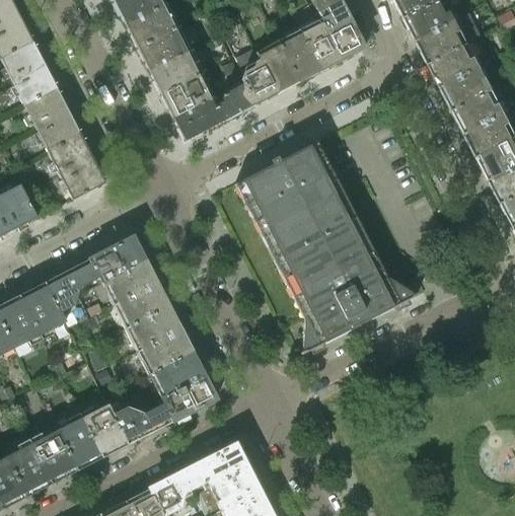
[(34,40),(14,0),(0,0),(0,53),(2,56),(34,40)]
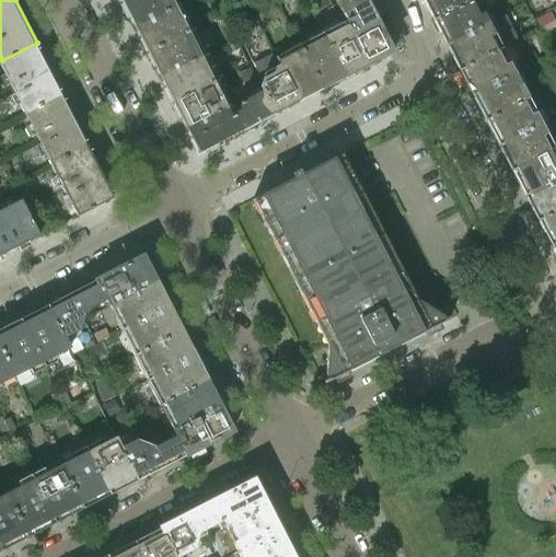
[(127,0),(125,1),(137,26),(183,3),(182,0),(127,0)]
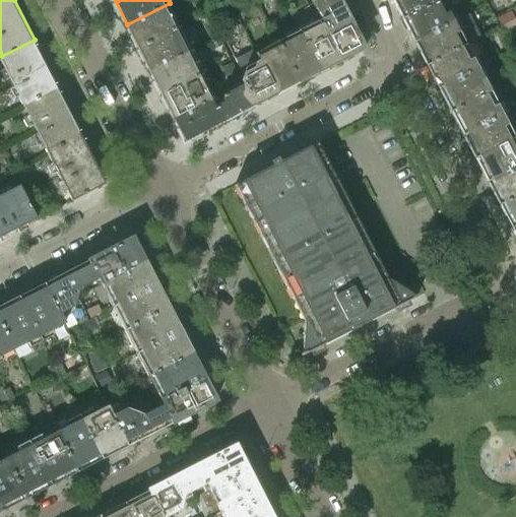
[(314,0),(319,10),(340,0),(314,0)]
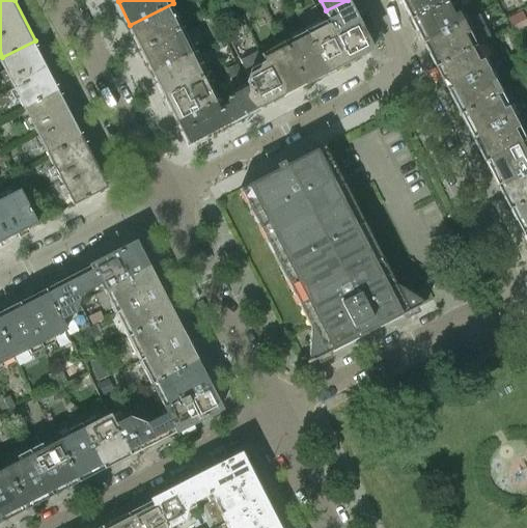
[(348,0),(326,10),(330,18),(328,18),(350,61),(375,48),(351,0),(348,0)]
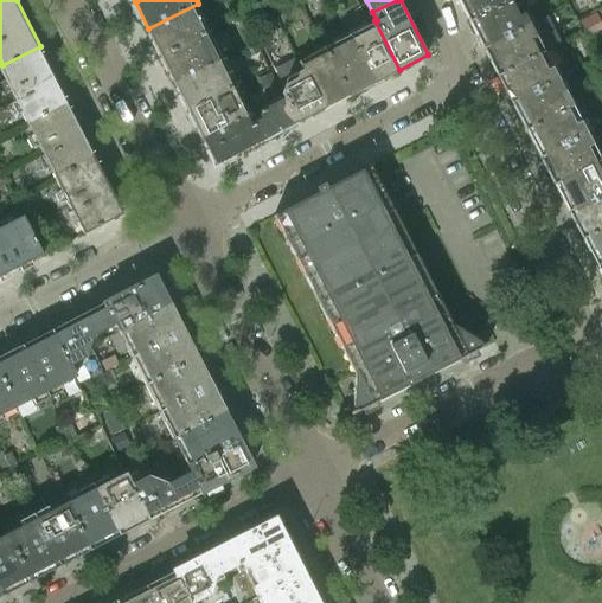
[(463,0),(474,21),(516,0),(463,0)]
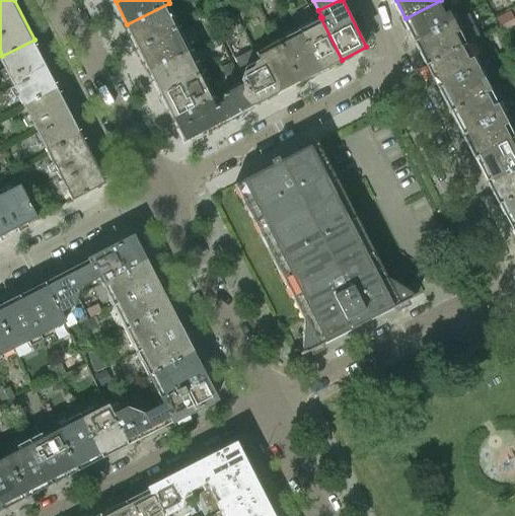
[(441,0),(406,18),(418,41),(469,14),(466,7),(454,13),(452,10),(448,12),(441,0)]
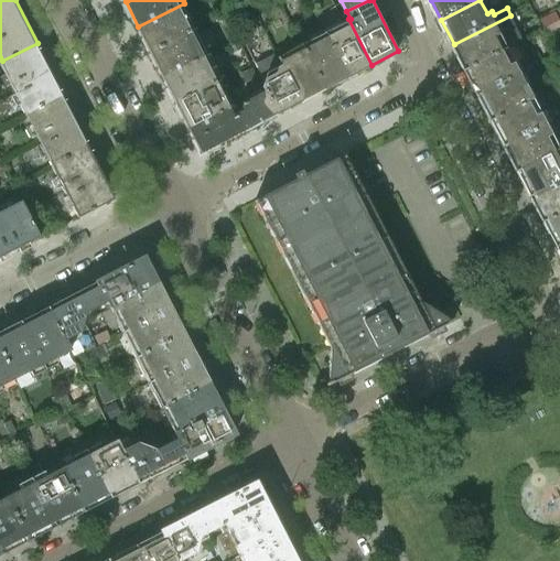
[(184,3),(138,27),(151,53),(197,29),(184,3)]
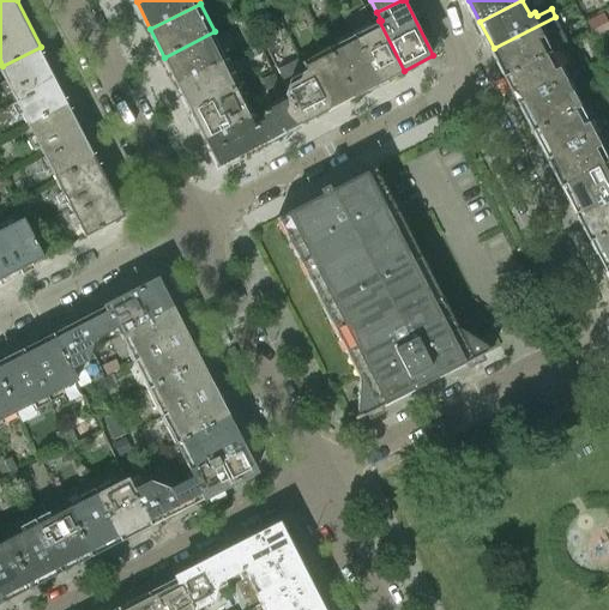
[(555,17),(494,48),(507,76),(555,52),(550,43),(565,36),(555,17)]
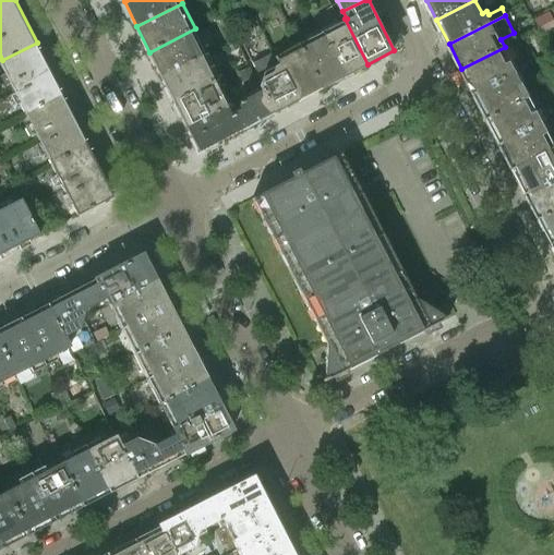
[(368,64),(345,19),(324,31),(347,75),(368,64)]
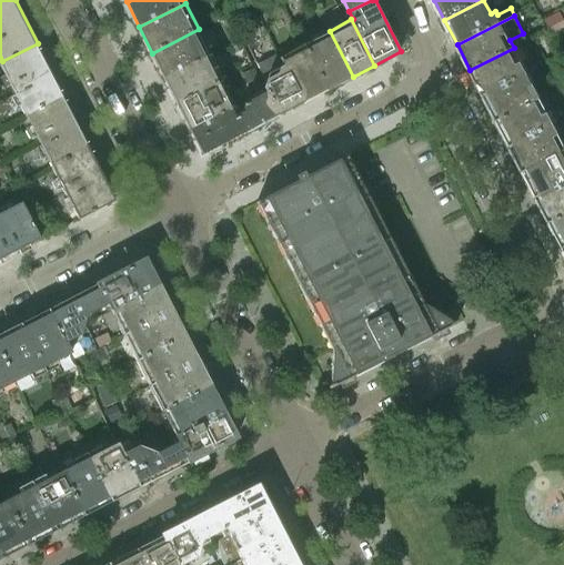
[(245,42),(235,20),(222,27),(231,43),(234,41),(238,46),(245,42)]
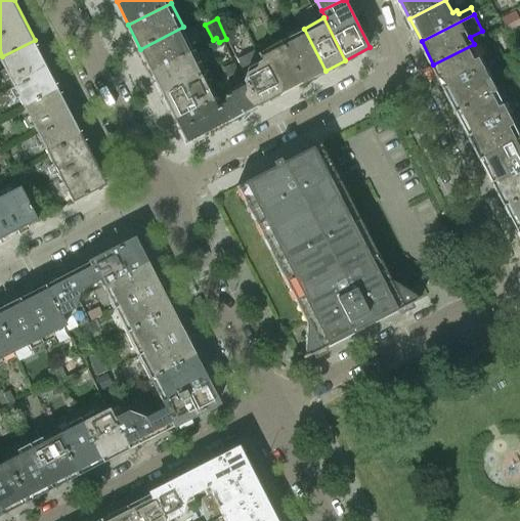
[(230,39),(248,30),(244,22),(226,31),(230,39)]
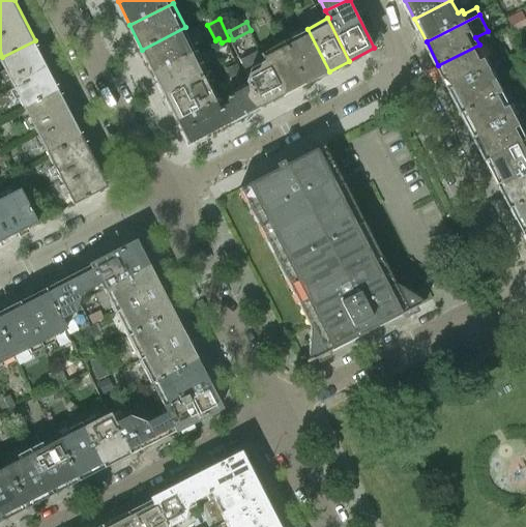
[(185,27),(142,50),(154,72),(198,51),(185,27)]
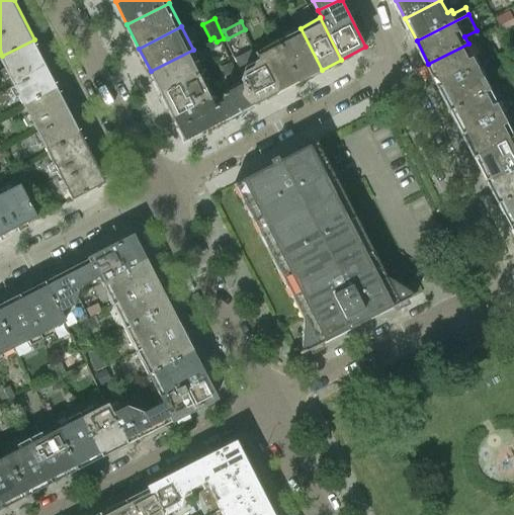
[(322,70),(301,28),(278,39),(300,81),(322,70)]
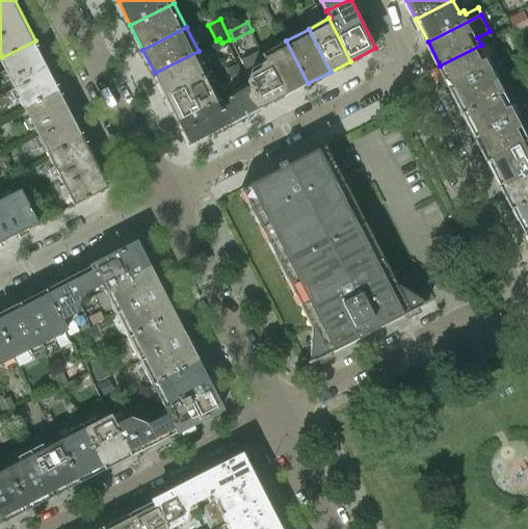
[(527,31),(526,29),(517,34),(525,48),(527,47),(527,31)]
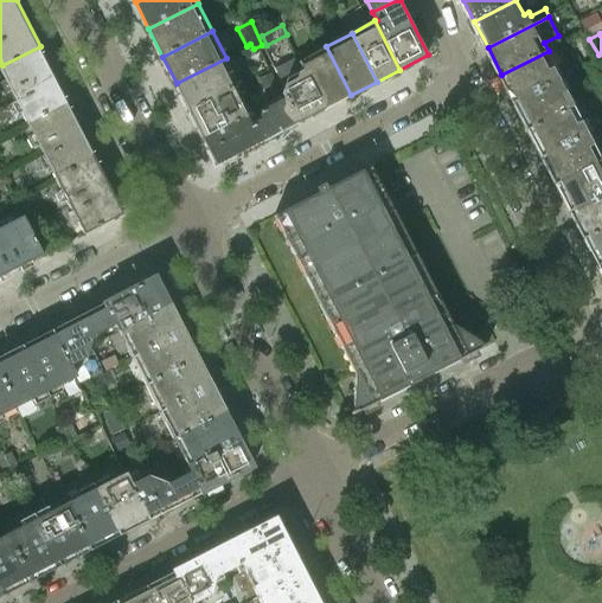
[(69,102),(40,46),(2,65),(31,121),(69,102)]
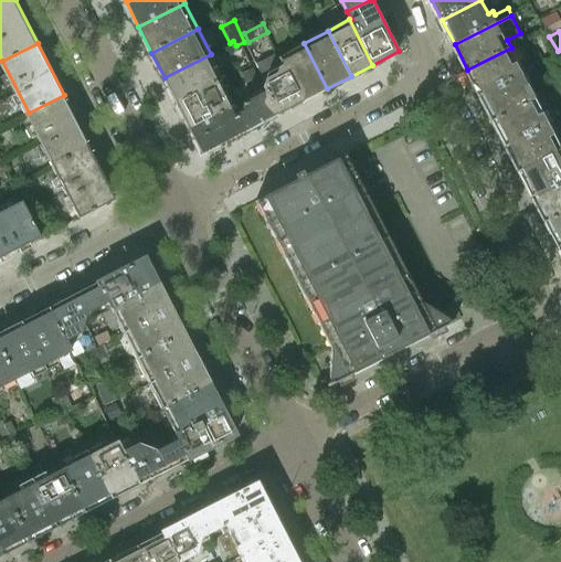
[(327,88),(304,43),(281,55),(305,101),(327,88)]
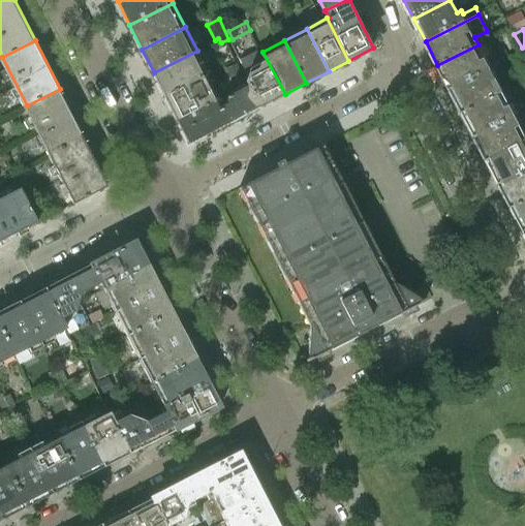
[(479,44),(437,65),(450,88),(490,67),(479,44)]
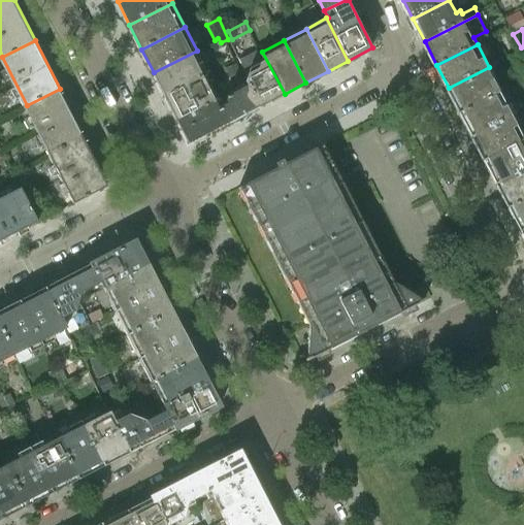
[(285,94),(262,52),(260,46),(242,56),(251,73),(250,73),(249,78),(251,84),(262,105),(285,94)]
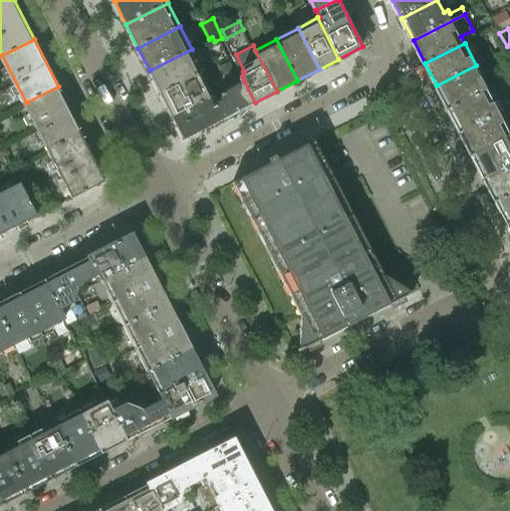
[(192,49),(150,70),(162,94),(204,72),(192,49)]
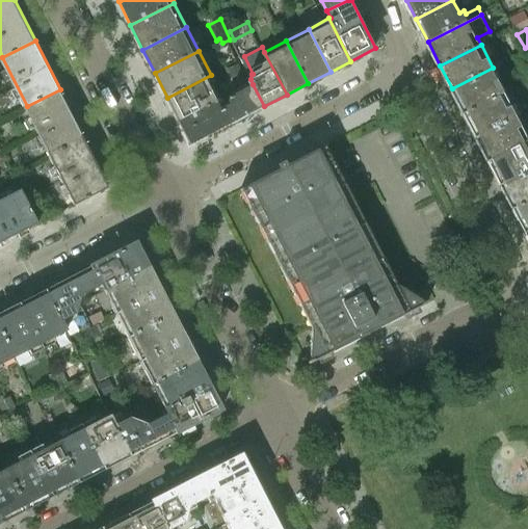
[(493,68),(452,88),(465,113),(505,93),(493,68)]
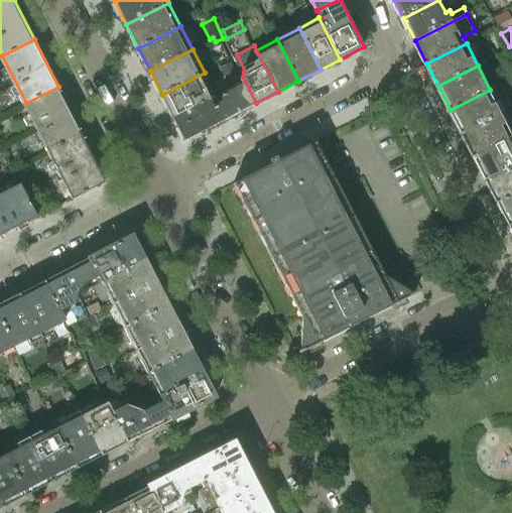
[(205,73),(162,95),(174,117),(216,96),(205,73)]
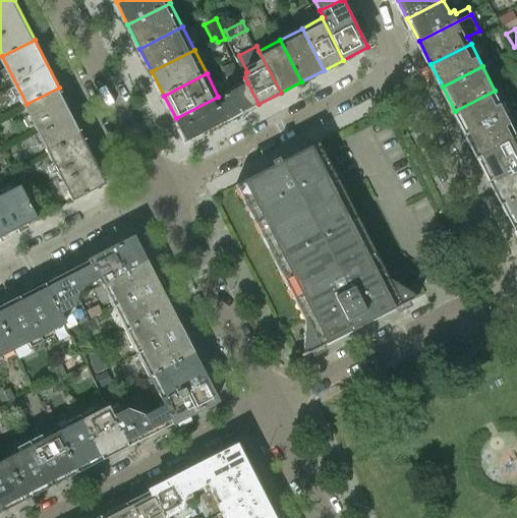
[(223,82),(225,89),(235,83),(231,77),(223,82)]
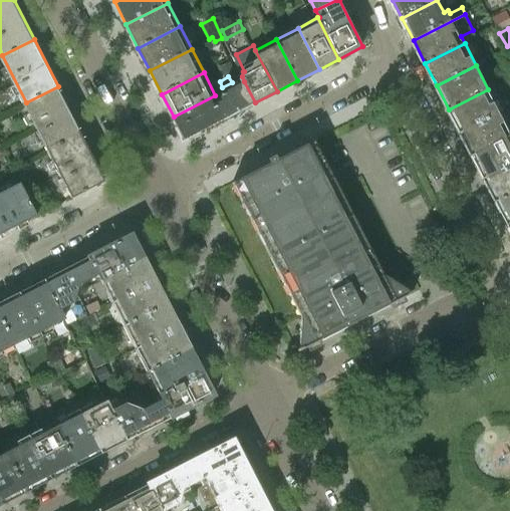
[(255,102),(244,81),(234,87),(232,82),(222,87),(225,91),(224,92),(222,97),(223,98),(218,101),(217,102),(225,118),(255,102)]
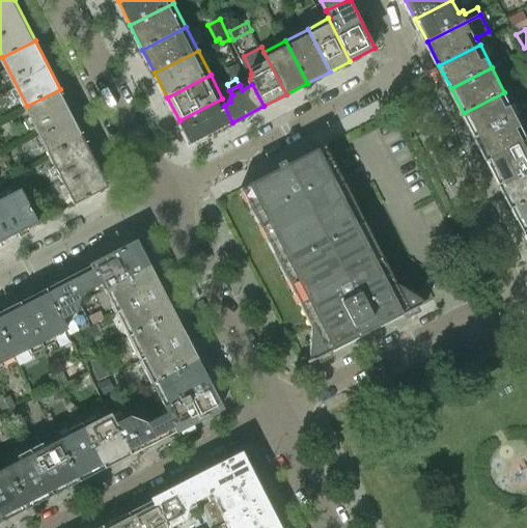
[(85,137),(60,89),(27,106),(51,154),(85,137)]
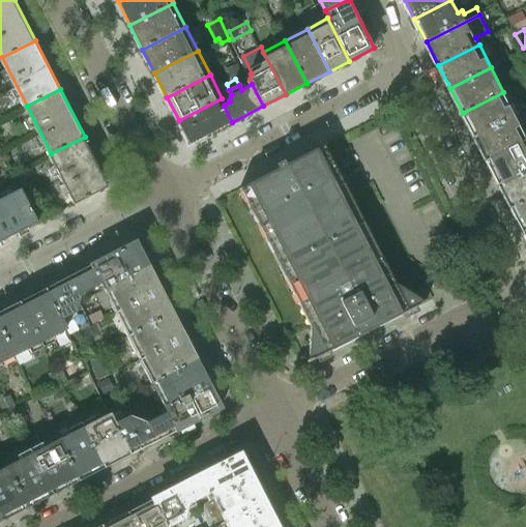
[(503,92),(463,113),(475,137),(516,116),(503,92)]
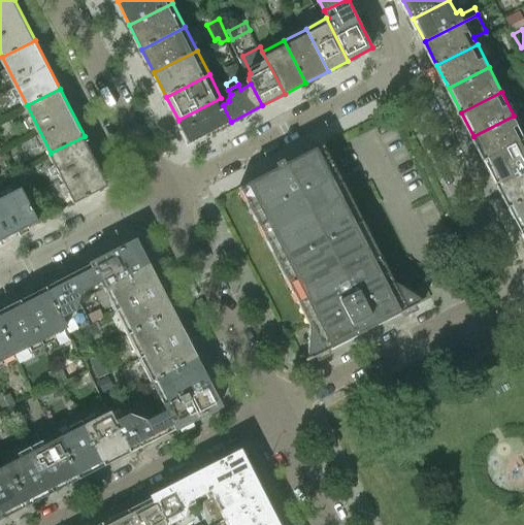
[(221,98),(178,120),(190,142),(195,140),(231,122),(223,105),(224,104),(221,98)]
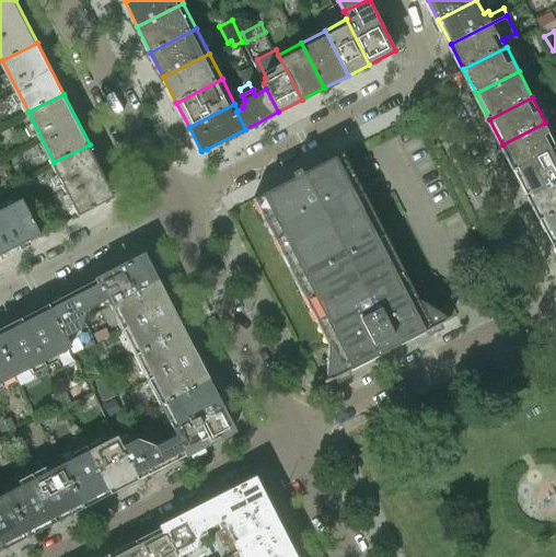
[(545,123),(502,144),(516,170),(555,150),(555,141),(545,123)]
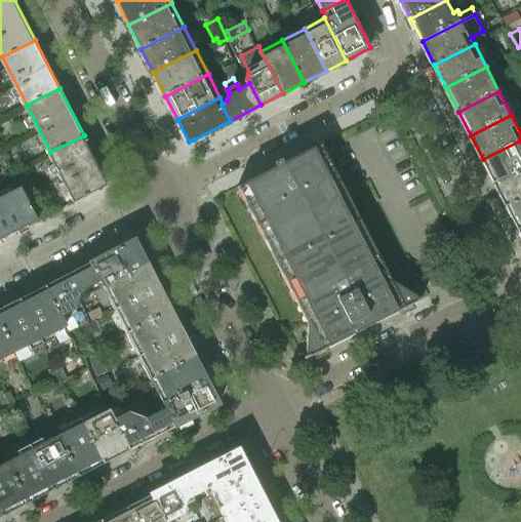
[(109,183),(84,135),(50,152),(75,200),(109,183)]
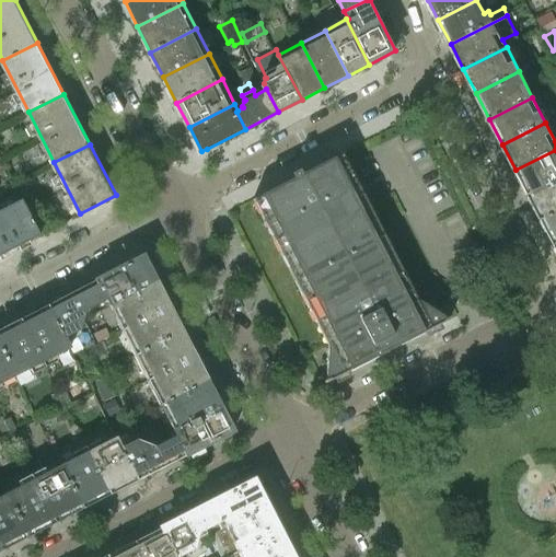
[(555,150),(516,170),(529,195),(555,180),(555,150)]
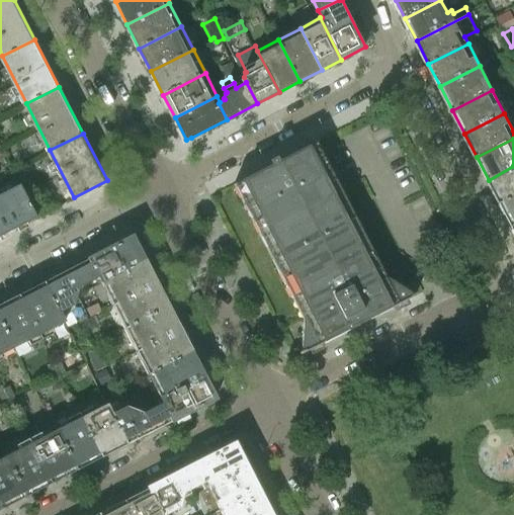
[(352,205),(319,140),(236,182),(245,198),(246,197),(246,196),(250,194),(256,202),(257,205),(260,216),(256,218),(256,217),(254,218),(270,248),(271,247),(271,246),(275,244),(281,252),(282,255),(286,265),(281,267),(281,266),(280,267),(295,297),(297,296),(296,295),(301,293),(308,302),(309,305),(311,314),(306,317),(304,349),(302,350),(303,352),(418,292),(417,290),(415,291),(388,274),(382,277),(376,269),(375,267),(372,257),(376,255),(376,256),(377,255),(362,225),(361,226),(357,228),(351,220),(349,218),(346,207),(350,205),(351,206),(352,205)]
